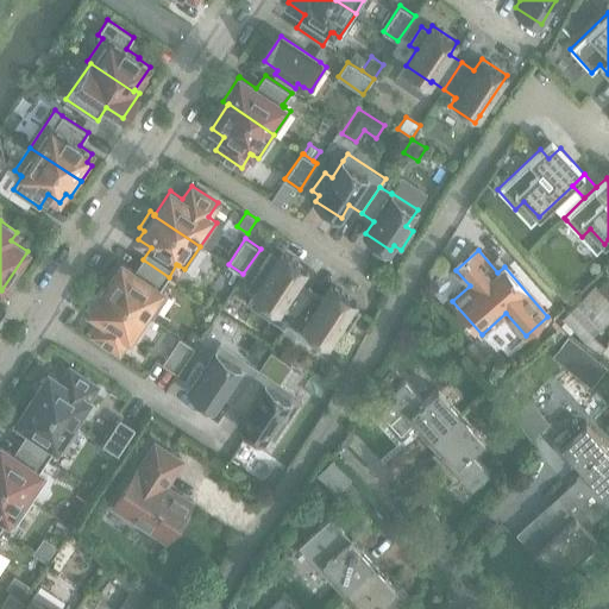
[(255,292),(281,309),(281,308),(292,315),(293,316),(311,289),(299,281),(307,269),(282,252),(278,257),(271,252),(259,271),(265,276),(255,292)]
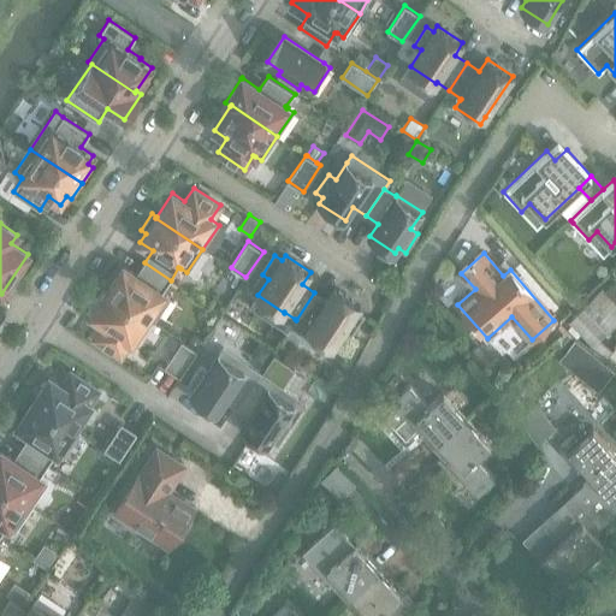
[(144,262),(136,274),(124,267),(107,291),(148,318),(147,319),(154,324),(155,321),(154,321),(170,298),(164,294),(163,292),(171,280),(144,262)]
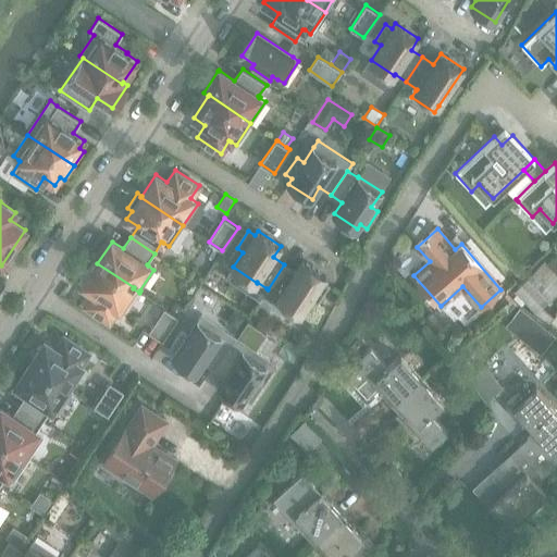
[(345,250),(341,257),(348,262),(353,256),(345,250)]
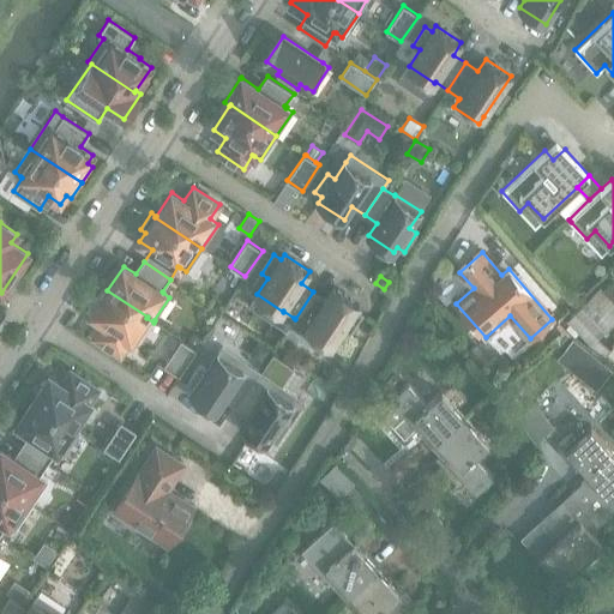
[(359,305),(333,287),(325,300),(313,292),(295,319),(294,318),(289,325),(327,351),(332,344),(343,329),(350,332),(362,314),(355,309),(359,305)]
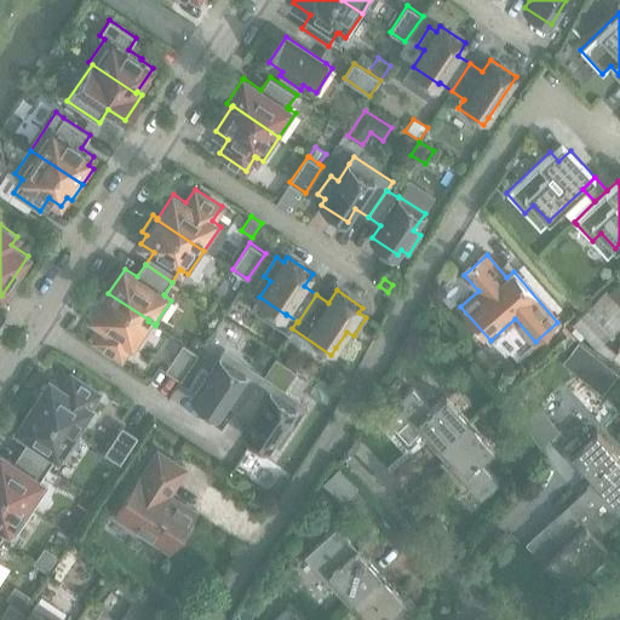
[(597,348),(619,323),(619,303),(606,290),(573,323),(597,348)]
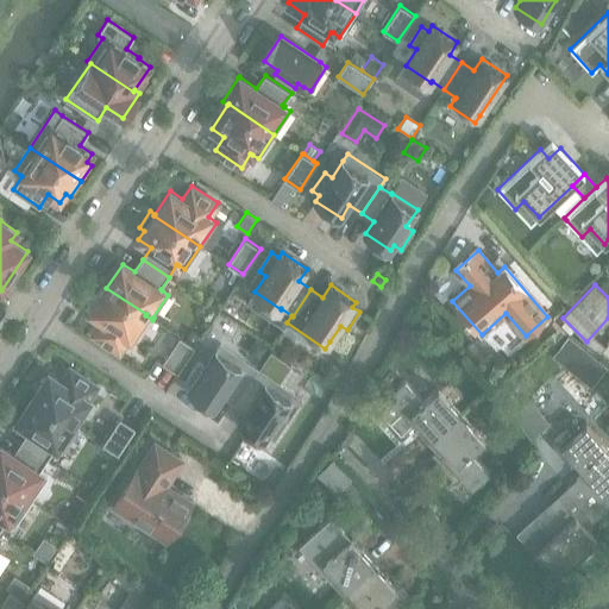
[(119,351),(129,338),(130,339),(145,315),(146,314),(106,288),(90,313),(102,320),(94,334),(119,351)]
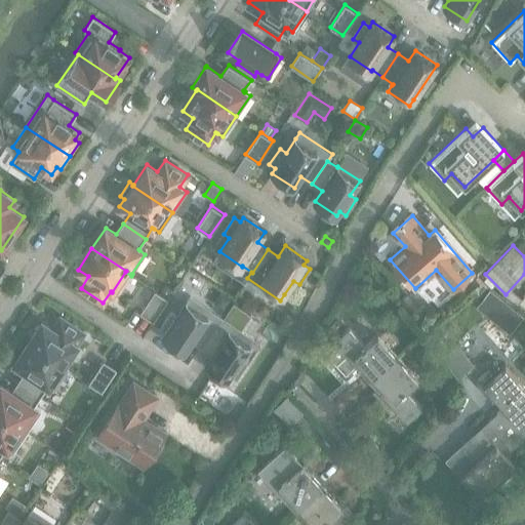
[(165,285),(160,293),(167,298),(173,290),(165,285)]
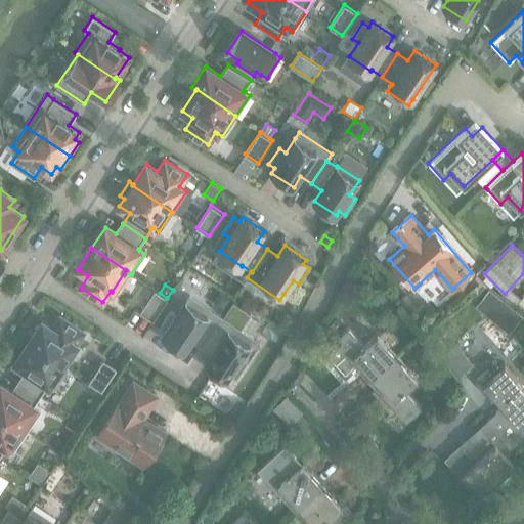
[(153,320),(168,299),(167,298),(160,293),(155,290),(140,312),(153,320)]
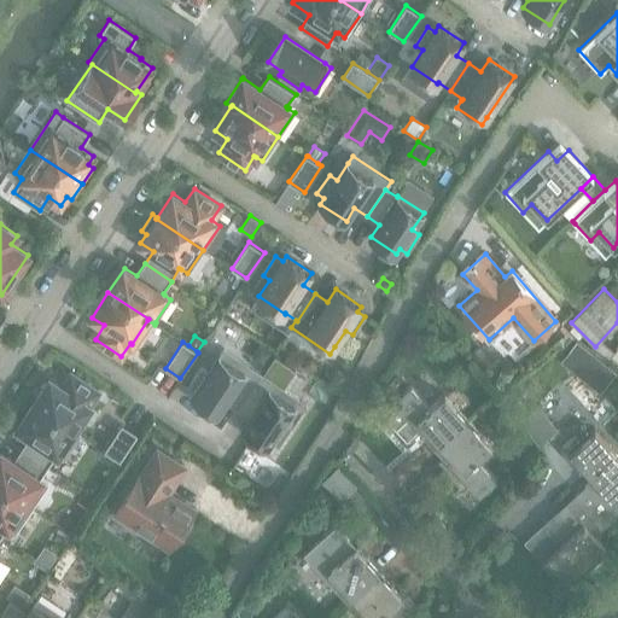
[(616,372),(577,342),(560,362),(600,394),(616,372)]
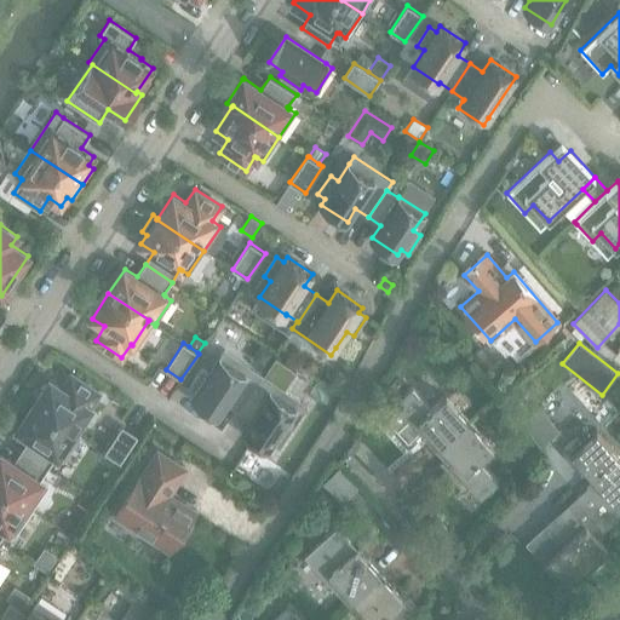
[(260,345),(253,357),(264,365),(271,352),(260,345)]
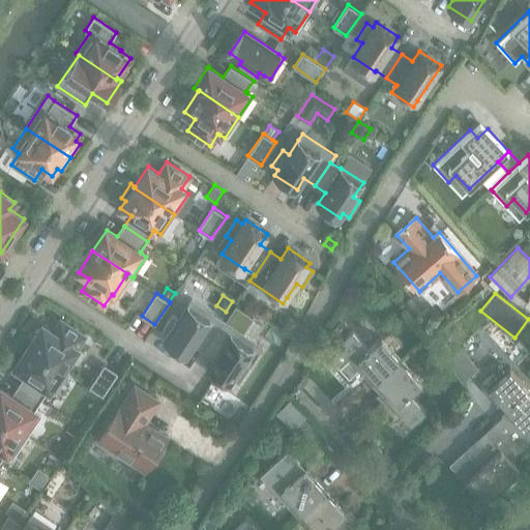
[(165,340),(187,355),(194,344),(204,351),(225,321),(193,299),(188,305),(179,319),(173,316),(162,331),(168,335),(165,340)]
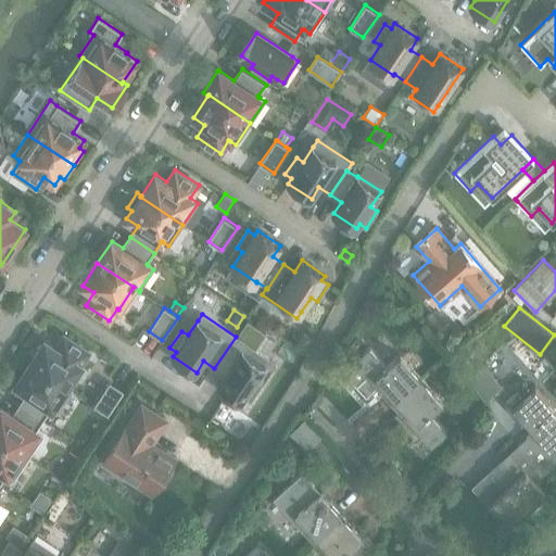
[(55,348),(45,341),(30,363),(66,387),(67,387),(81,365),(79,364),(88,352),(64,336),(55,348)]
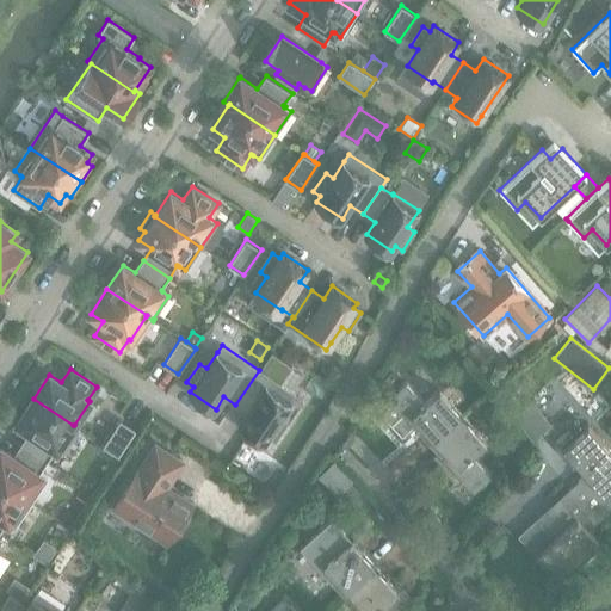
[(296,395),(259,370),(235,405),(248,413),(240,425),(265,442),(269,437),(276,442),(288,423),(281,418),(296,395)]
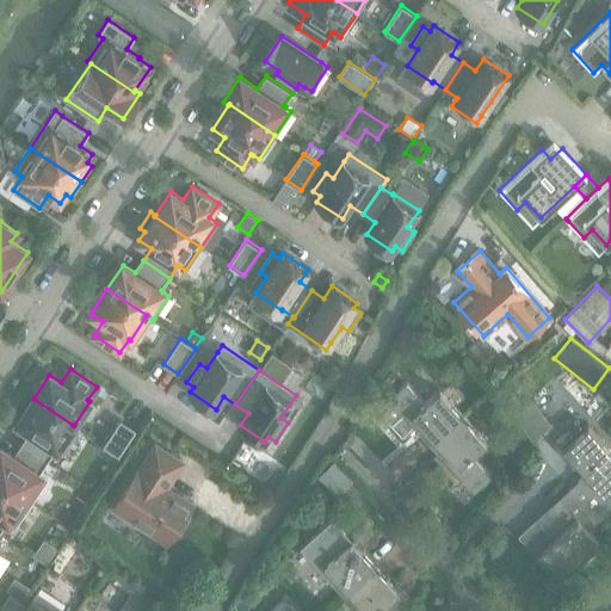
[(406,381),(388,397),(431,444),(463,414),(439,389),(425,401),(406,381)]
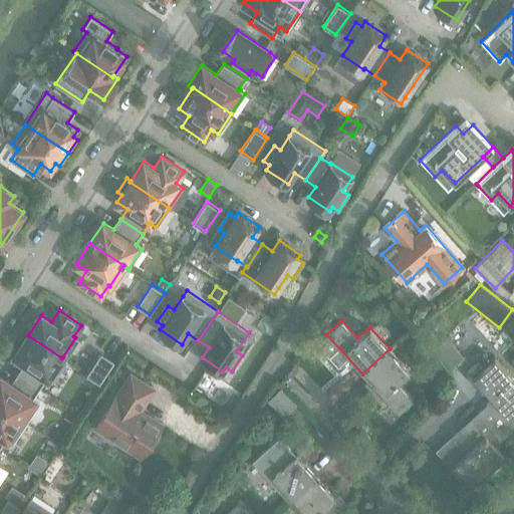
[(429,328),(422,334),(427,340),(433,334),(429,328)]
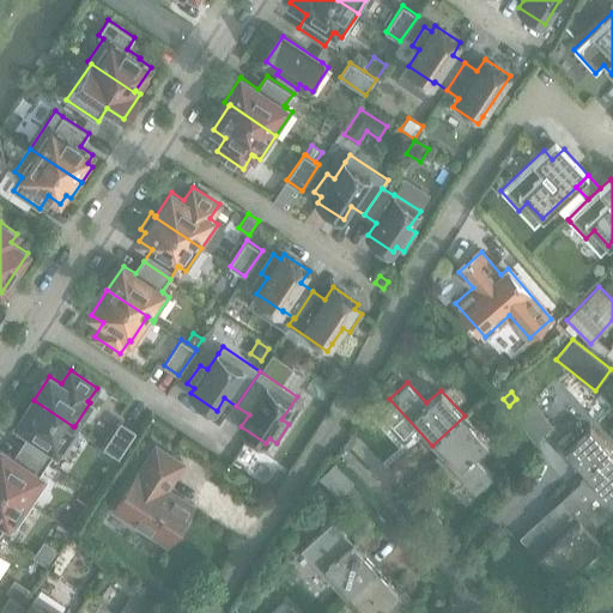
[(516,399),(509,406),(514,413),(522,406),(516,399)]
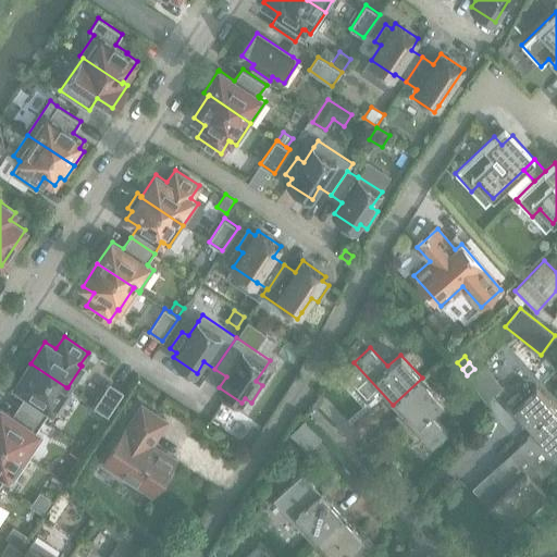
[(72,393),(73,391),(67,387),(66,387),(31,363),(15,385),(26,393),(20,404),(44,420),(50,409),(52,410),(52,409),(58,413),(72,393)]
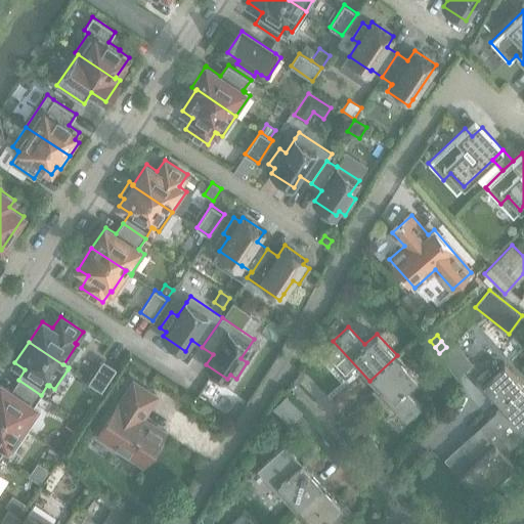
[(447,349),(440,354),(445,359),(451,354),(447,349)]
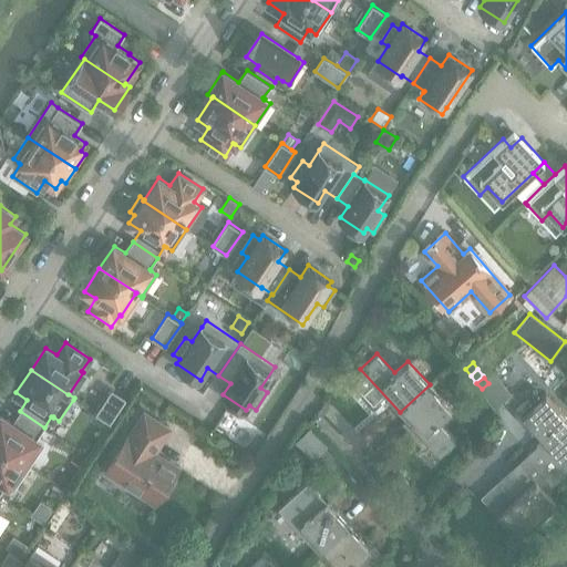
[(439,421),(451,409),(430,384),(400,412),(439,455),(455,440),(439,421)]
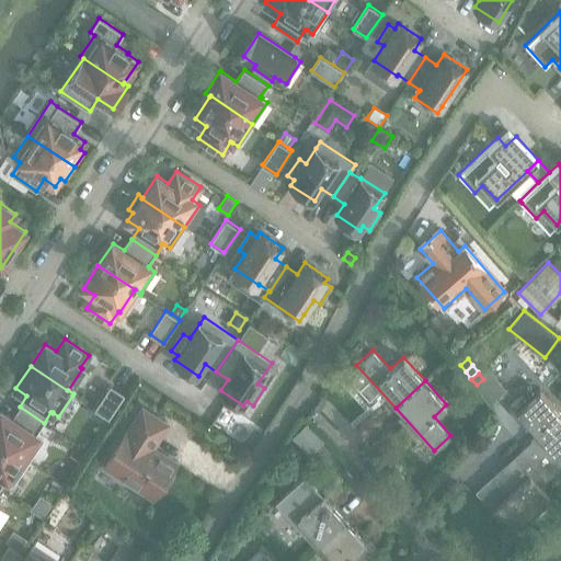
[(94,409),(109,418),(124,395),(111,385),(94,409)]
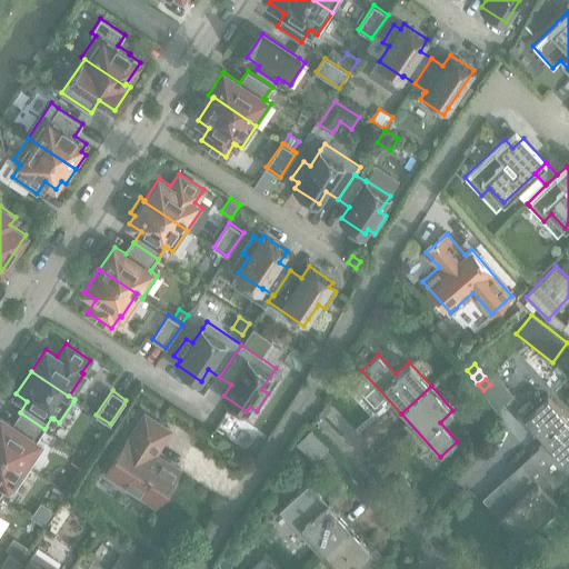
[(539,446),(512,470),(528,488),(538,479),(549,492),(568,473),(568,418),(548,395),(533,408),(531,406),(520,416),(531,428),(533,426),(545,438),(538,443),(539,446)]
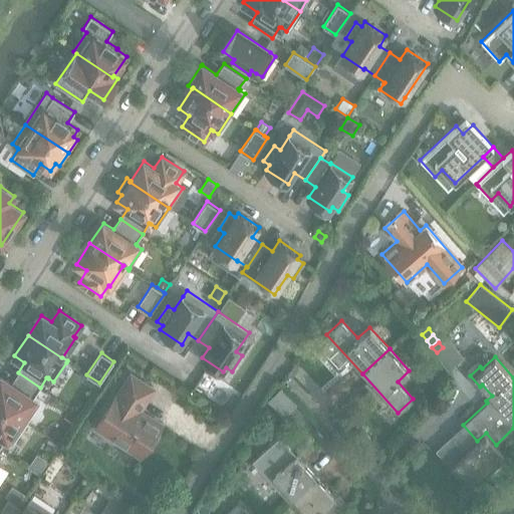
[(449,371),(455,365),(451,360),(444,366),(449,371)]
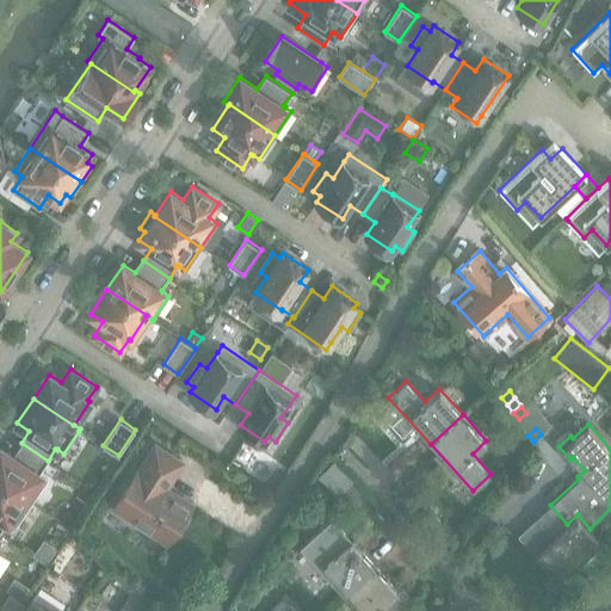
[(0,481),(31,503),(47,479),(41,475),(41,474),(39,473),(48,461),(22,443),(13,456),(1,448),(0,448),(0,481)]
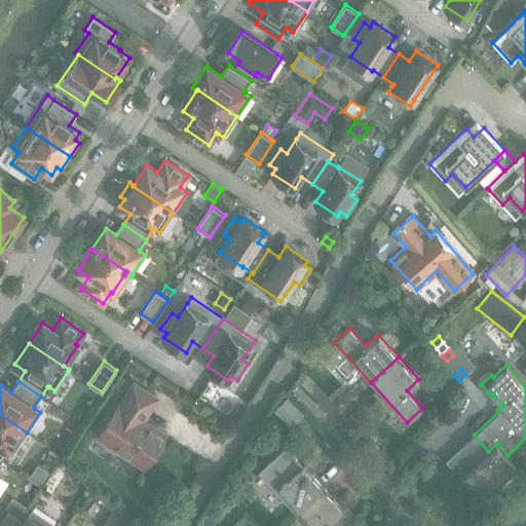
[(151,456),(154,456),(159,448),(158,445),(164,435),(142,420),(155,398),(135,384),(120,406),(118,405),(98,437),(145,466),(151,456)]
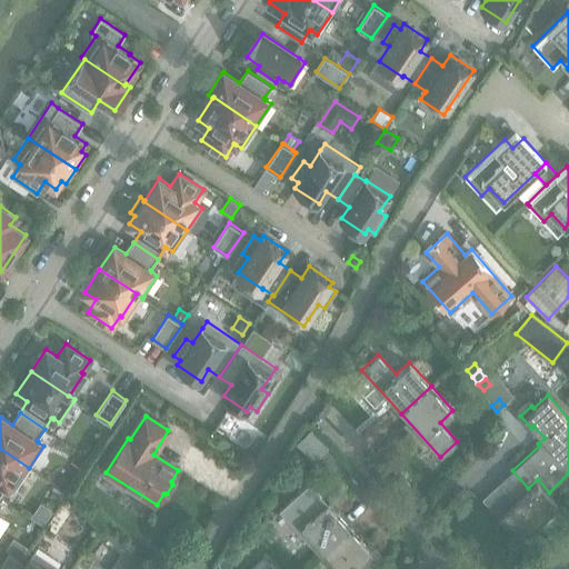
[(330,447),(312,428),(297,443),(313,461),(330,447)]
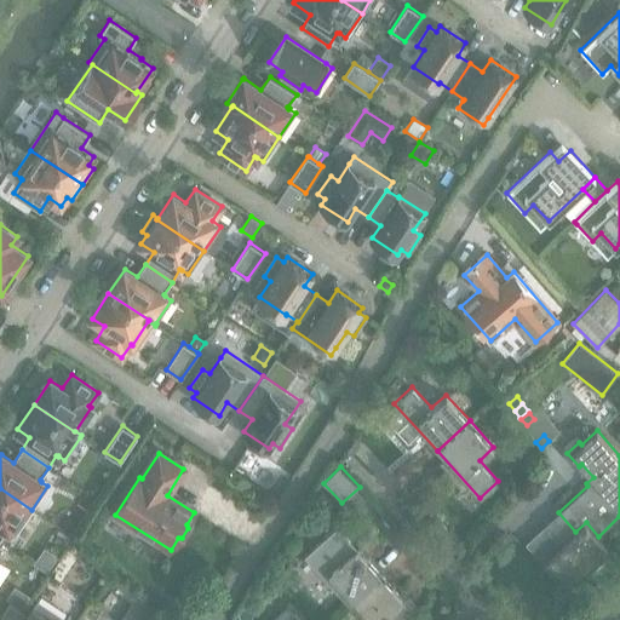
[(9,529),(16,534),(32,510),(0,488),(0,539),(7,529),(9,530),(9,529)]
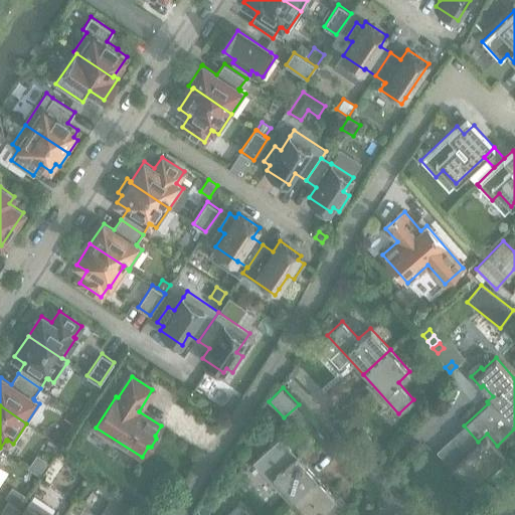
[(487,434),(478,442),(464,425),(455,434),(437,451),(452,467),(455,464),(474,485),(506,456),(497,446),(487,434)]
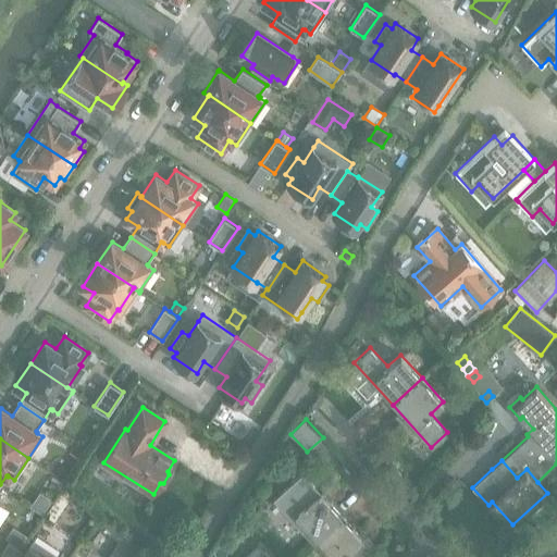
[(302,473),(273,499),(312,543),(342,516),(320,492),(302,473)]
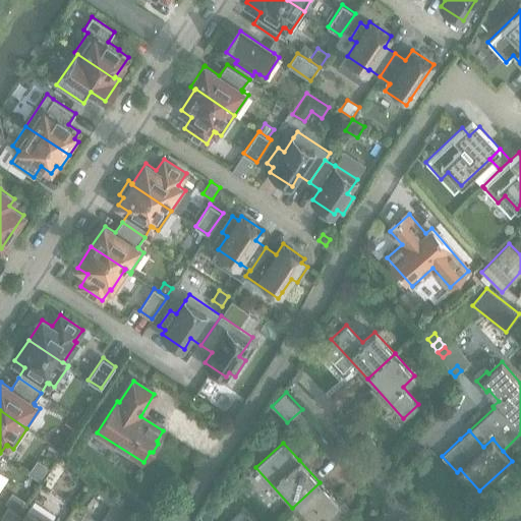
[(340,505),(320,482),(292,508),(303,520),(332,520),(328,515),(340,505)]
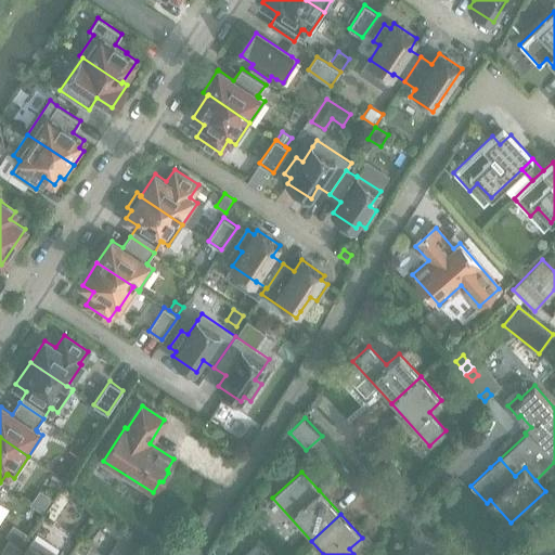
[(54,554),(56,553),(34,538),(29,544),(29,543),(22,554),(54,554)]
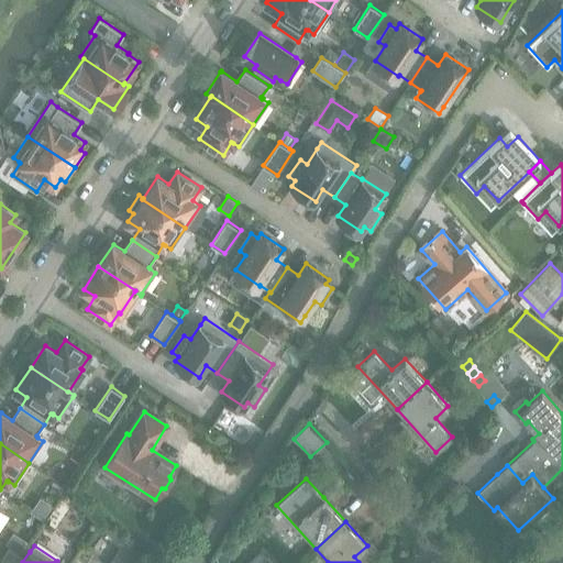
[(0,559),(0,562),(18,562),(22,556),(20,554),(9,547),(0,559)]
